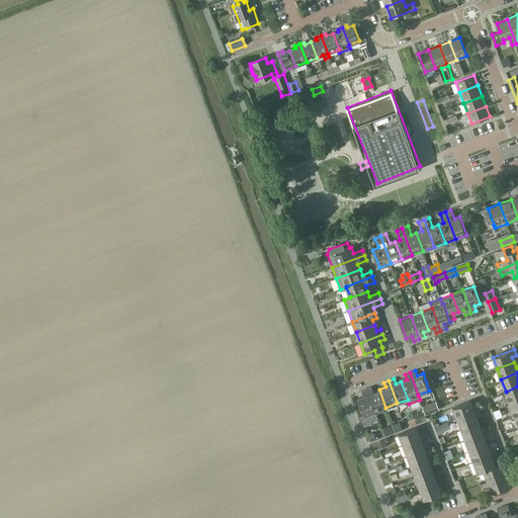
[(385,408),(379,390),(373,392),(371,386),(366,389),(374,412),(375,412),(385,408)]
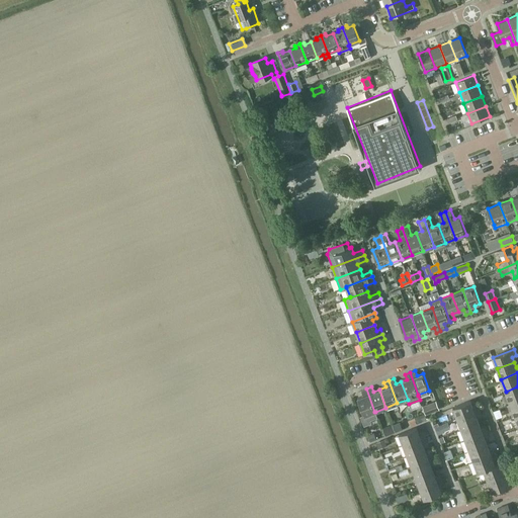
[(510,403),(517,399),(517,386),(506,392),(510,403)]
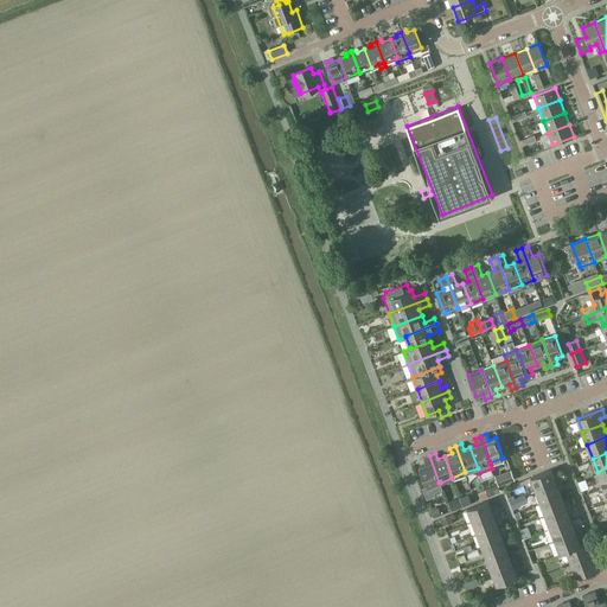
[(419,466),(427,487),(422,489),(427,499),(435,496),(434,492),(442,490),(440,483),(439,483),(429,455),(423,458),(426,464),(419,466)]
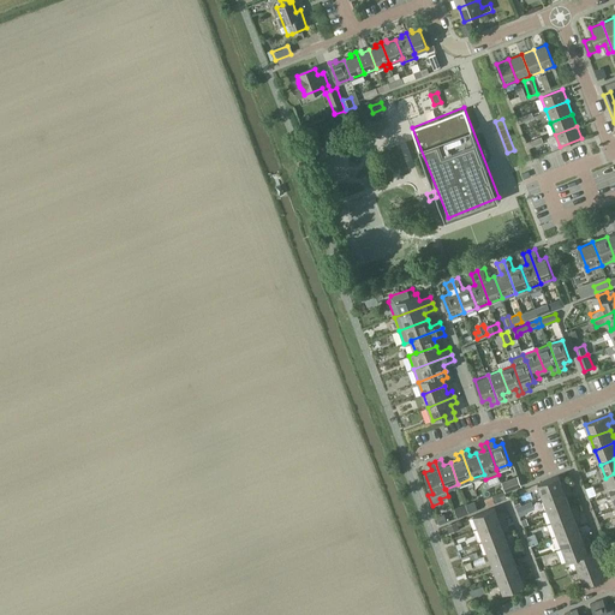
[(562,483),(560,476),(538,484),(543,497),(571,487),(568,481),(562,483)]
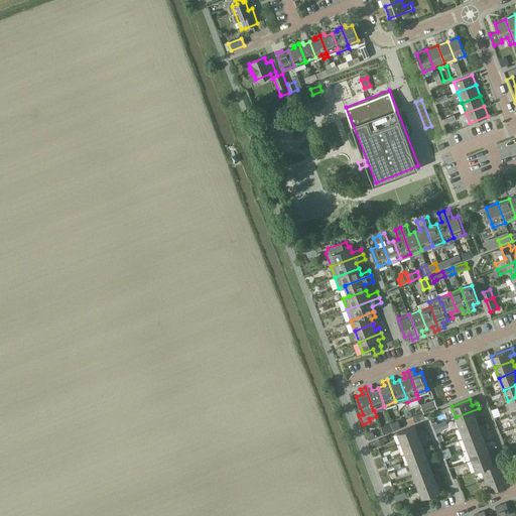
[(420,405),(423,412),(436,407),(433,400),(420,405)]
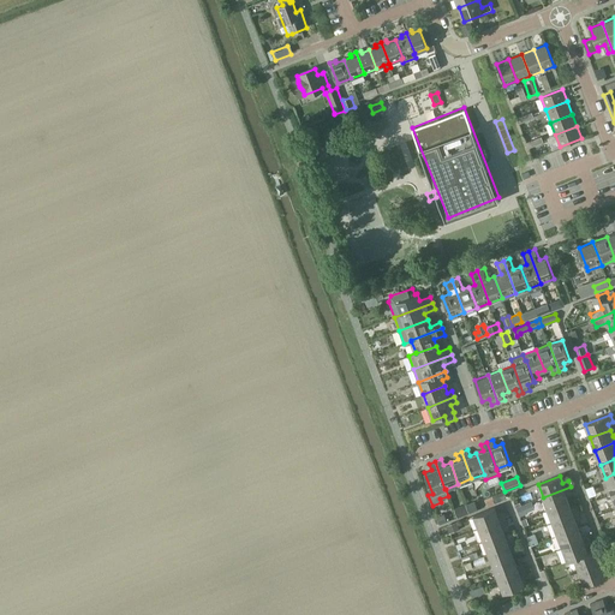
[(548,509),(569,501),(567,495),(573,493),(571,487),(543,497),(548,509)]
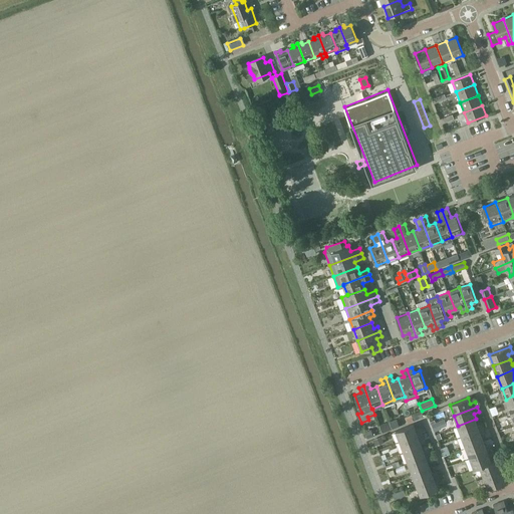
[(397,419),(390,422),(392,429),(399,426),(397,419)]
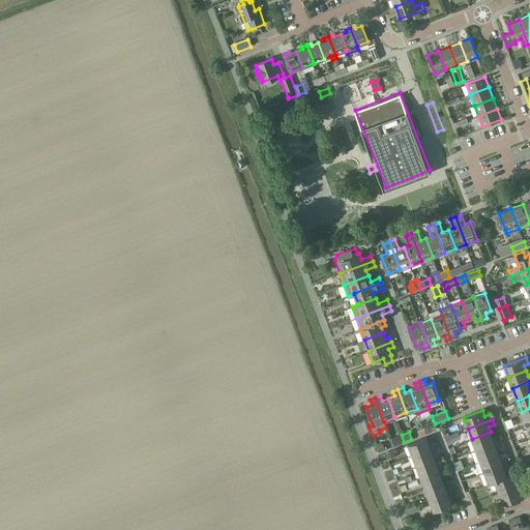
[(493,438),(491,432),(472,439),(476,450),(500,441),(498,436),(493,438)]
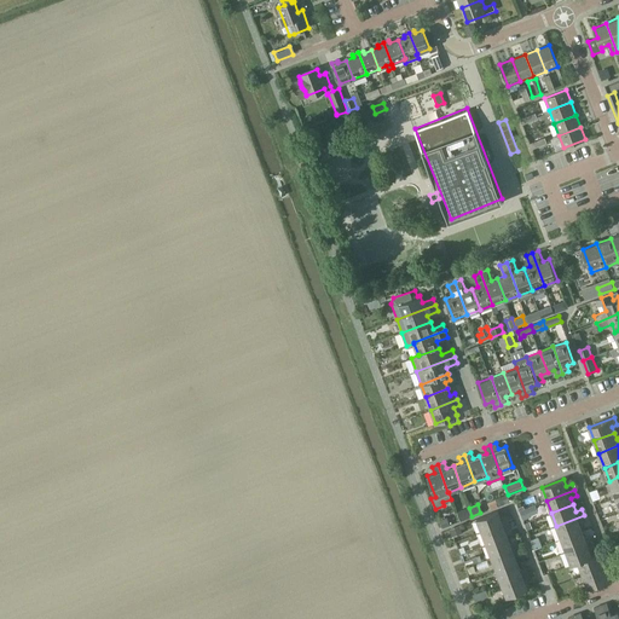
[(468,508),(457,513),(460,520),(472,516),(468,508)]
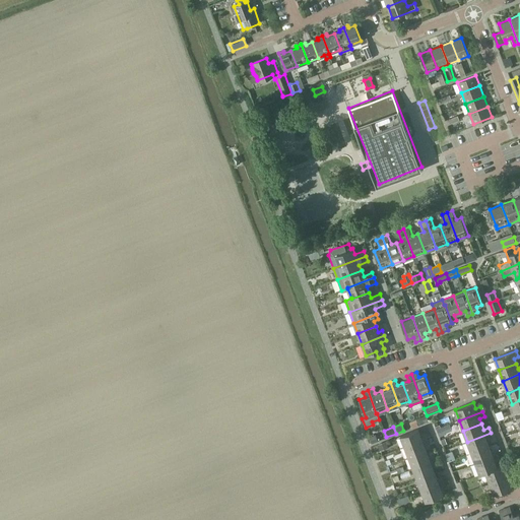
[(405,446),(428,437),(426,433),(420,435),(418,429),(401,435),(405,446)]
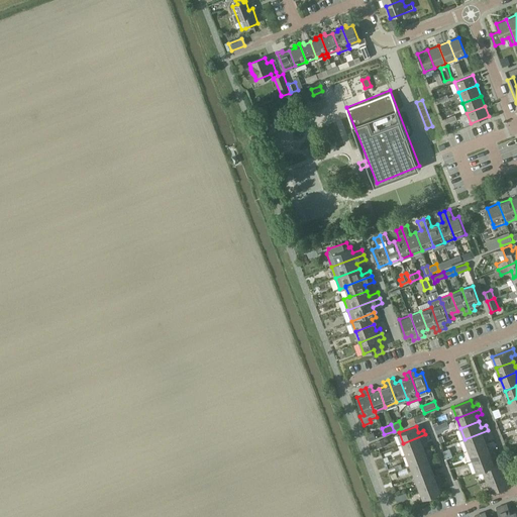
[(469,450),(487,443),(485,437),(490,435),(488,430),(464,439),(469,450)]
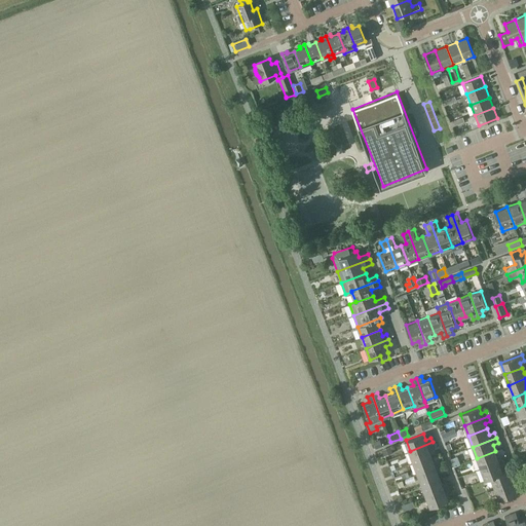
[(380,440),(374,442),(376,448),(382,446),(380,440)]
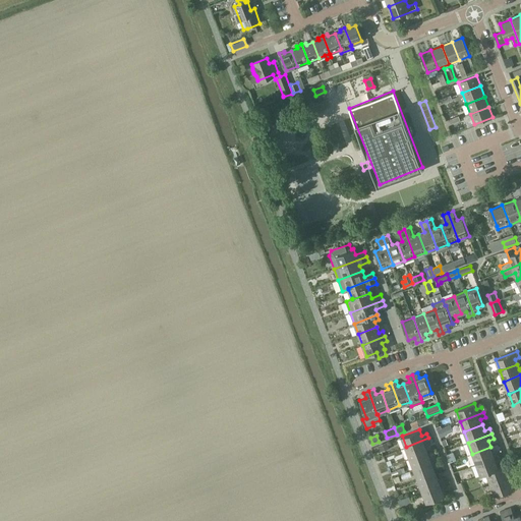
[(410,457),(427,451),(425,446),(430,444),(428,438),(406,447),(410,457)]
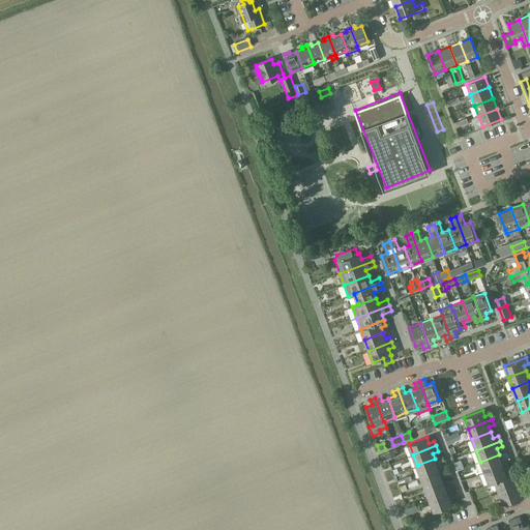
[(393,449),(385,452),(387,459),(388,459),(395,455),(393,449)]
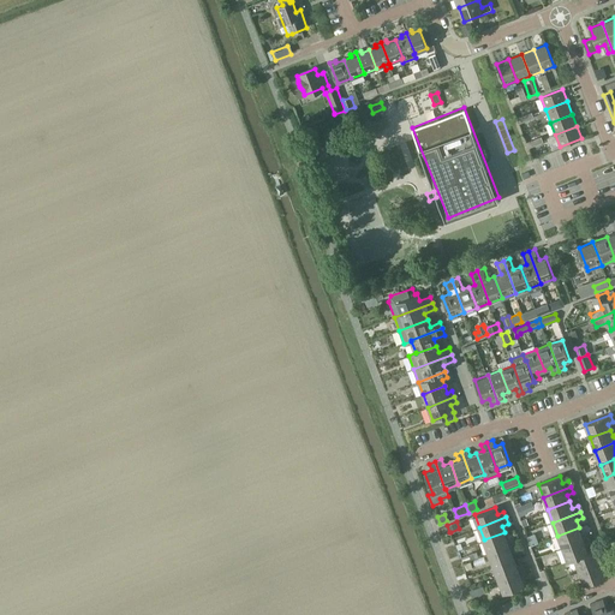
[(581,535),(579,527),(557,536),(562,548),(590,537),(587,532),(581,535)]
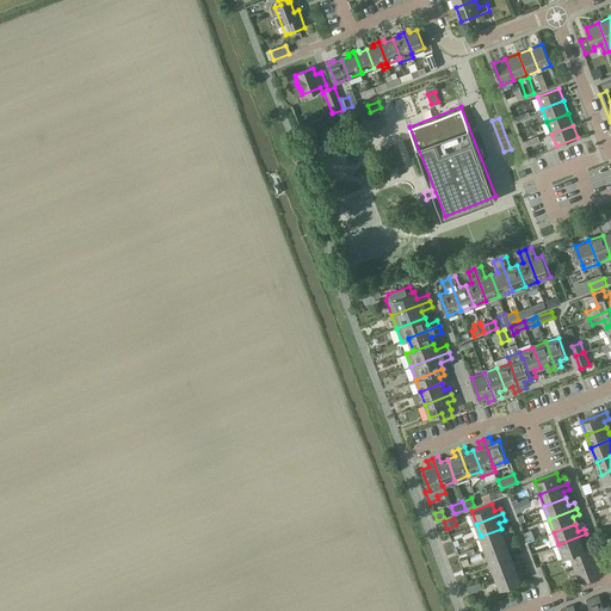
[(486,549),(512,539),(510,534),(504,536),(501,529),(481,536),(486,549)]
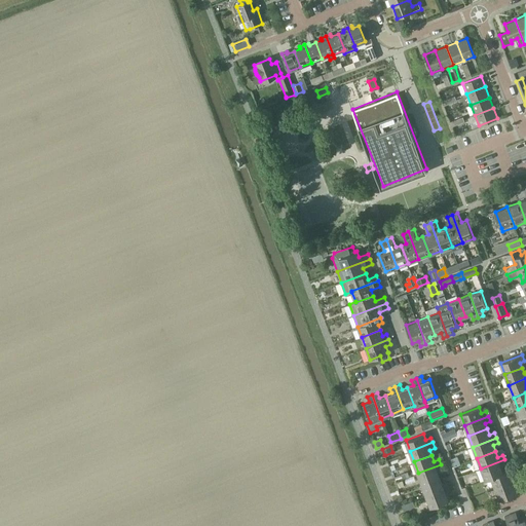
[(457,456),(451,458),(454,466),(460,464),(457,456)]
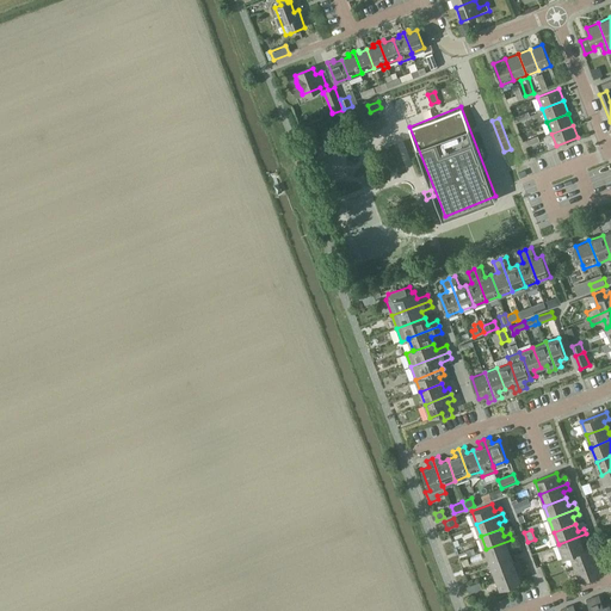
[(565,557),(571,555),(571,554),(585,548),(582,542),(588,539),(586,534),(559,544),(565,557)]
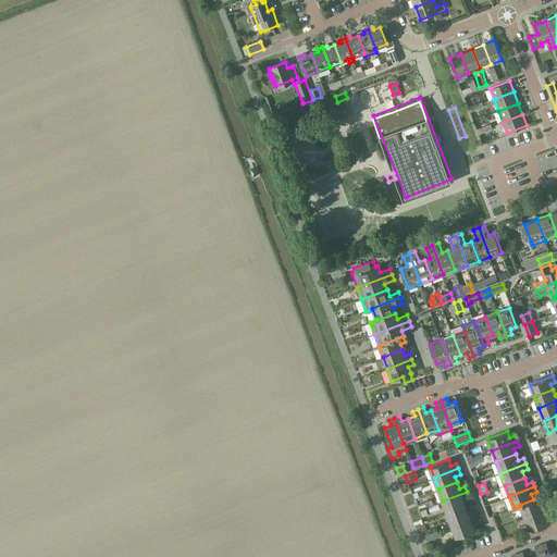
[(447,512),(466,506),(463,499),(469,497),(467,492),(443,500),(447,512)]
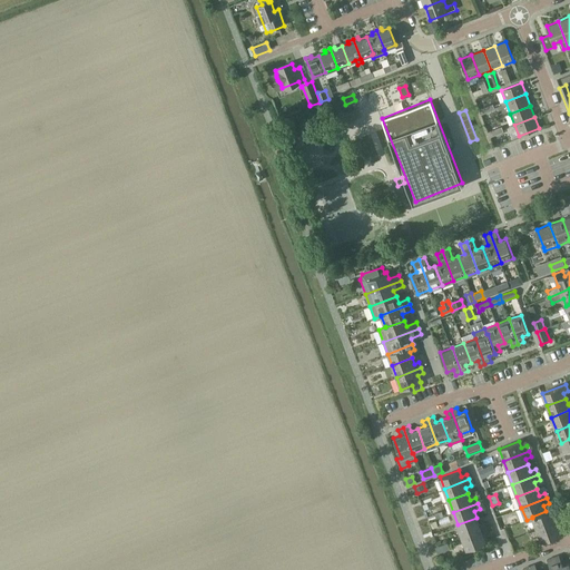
[(554,516),(552,509),(546,511),(532,517),(532,518),(537,529),(562,519),(560,513),(554,516)]
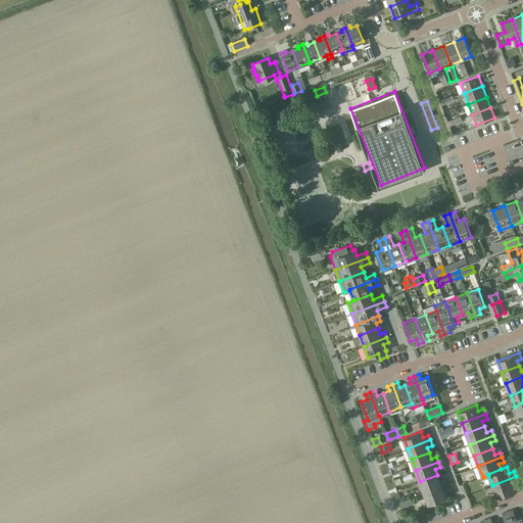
[(424,492),(446,483),(444,479),(439,481),(437,475),(420,481),(424,492)]
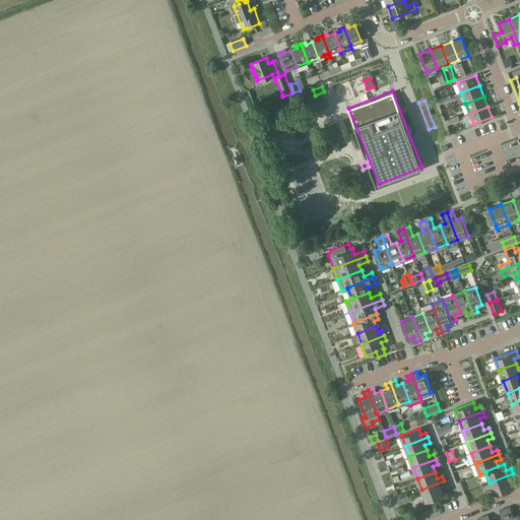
[(513,473),(490,482),(494,494),(512,486),(510,480),(515,478),(513,473)]
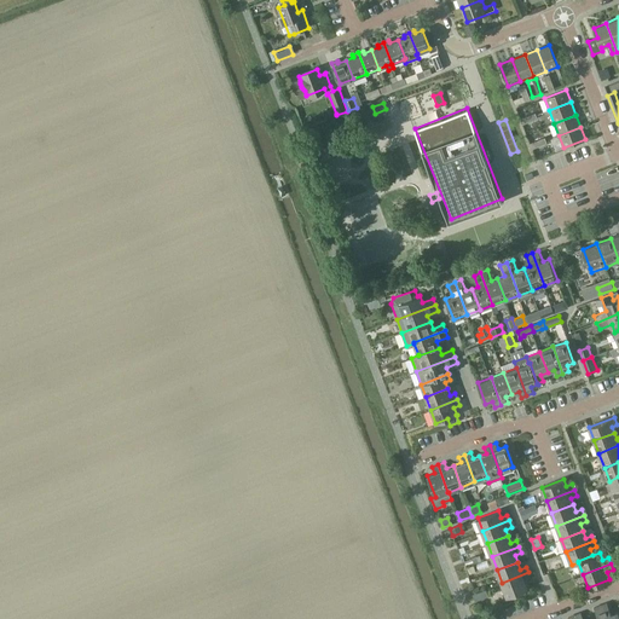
[(528,572),(502,583),(507,596),(527,589),(525,582),(531,579),(528,572)]
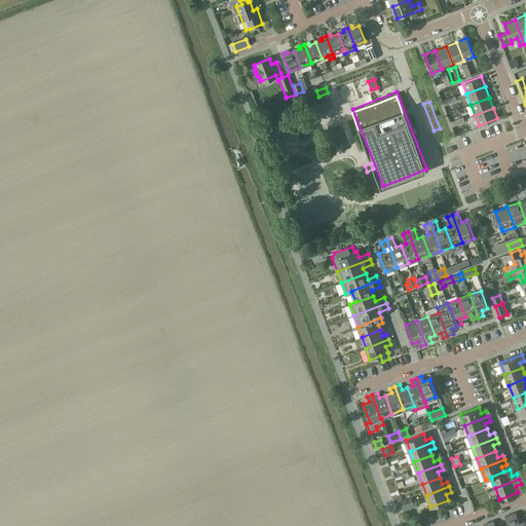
[(511,515),(514,525),(525,525),(525,521),(525,519),(520,521),(516,513),(511,515)]
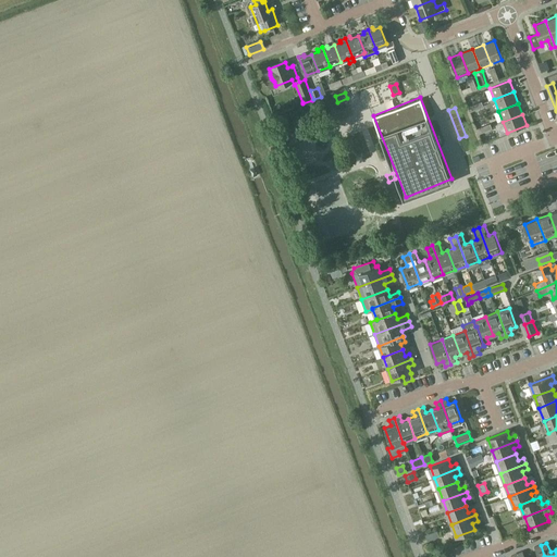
[(534,547),(539,556),(536,556),(544,556),(541,545),(534,547)]
